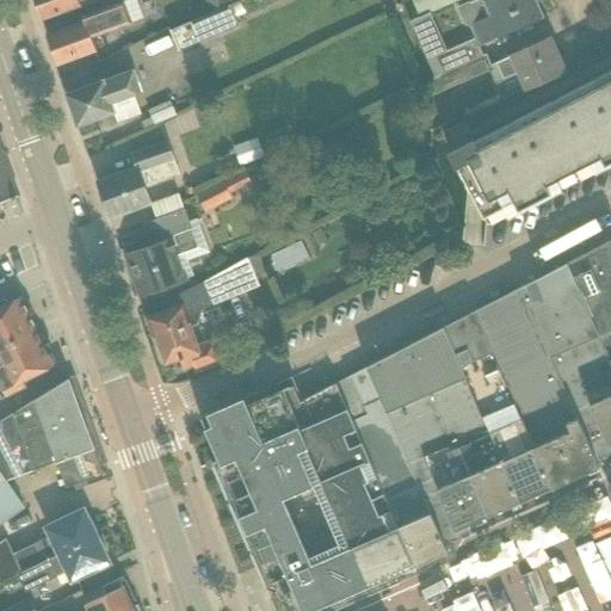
[(34,0),(41,19),(94,0),(34,0)]
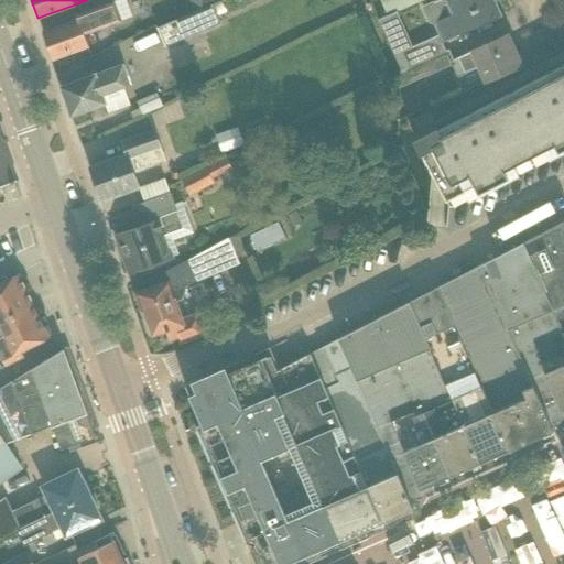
[(122,22),(132,19),(125,0),(119,0),(76,15),(77,21),(43,33),(53,60),(89,46),(85,35),(122,22)]
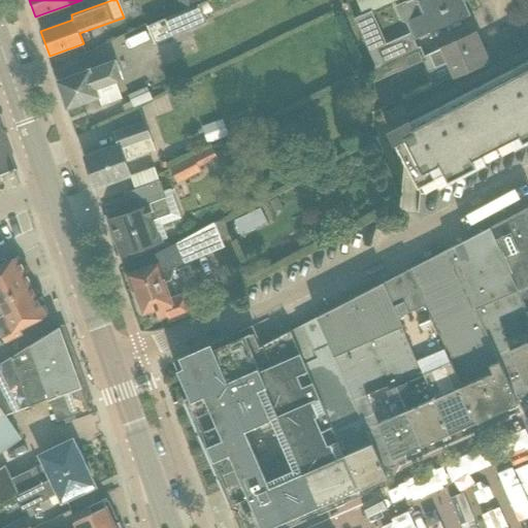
[(176,0),(179,8),(187,5),(194,2),(193,0),(176,0)]
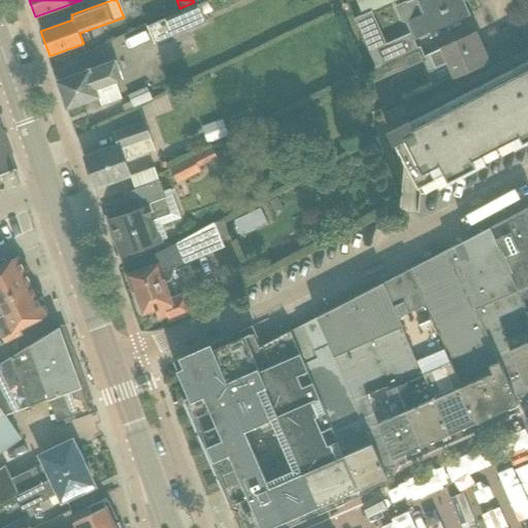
[(397,0),(355,0),(362,15),(397,0)]
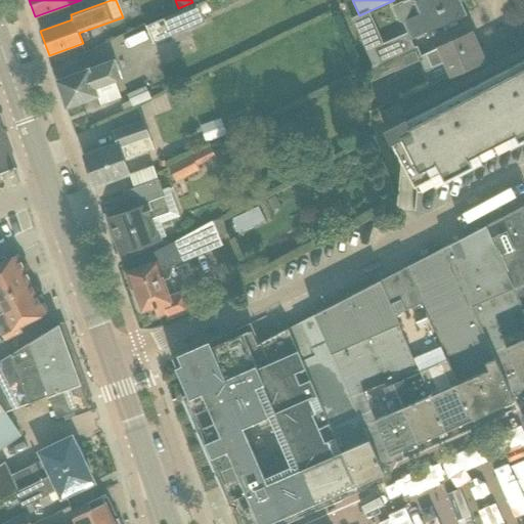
[(464,14),(456,0),(406,0),(395,5),(396,6),(397,6),(402,19),(406,20),(413,37),(464,14)]
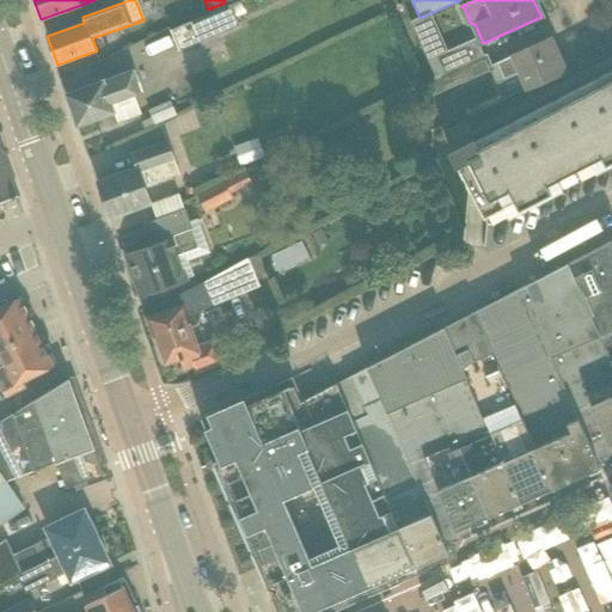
[(225,2),(216,6),(208,10),(210,13),(171,30),(179,50),(238,25),(231,5),(226,6),(225,2)]
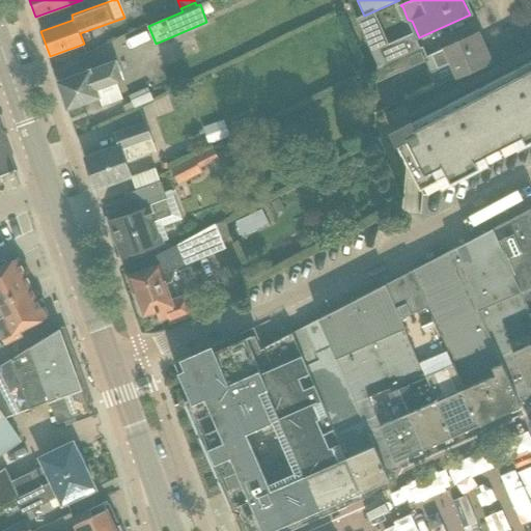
[(420,49),(413,33),(380,49),(386,63),(420,49)]
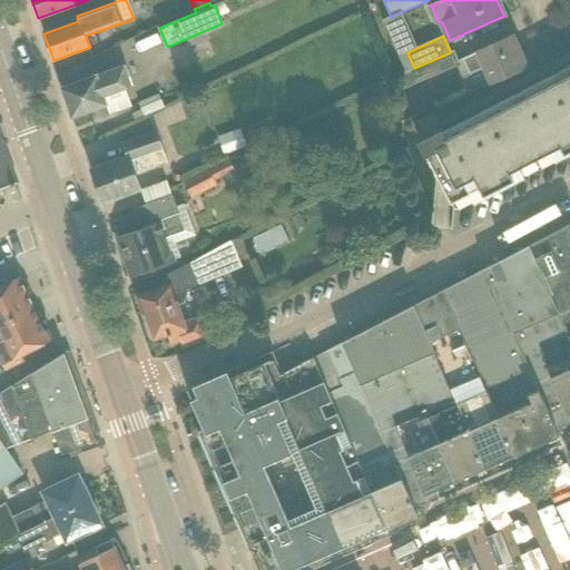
[(483,67),(490,82),(527,66),(513,36),(462,59),(469,74),(483,67)]
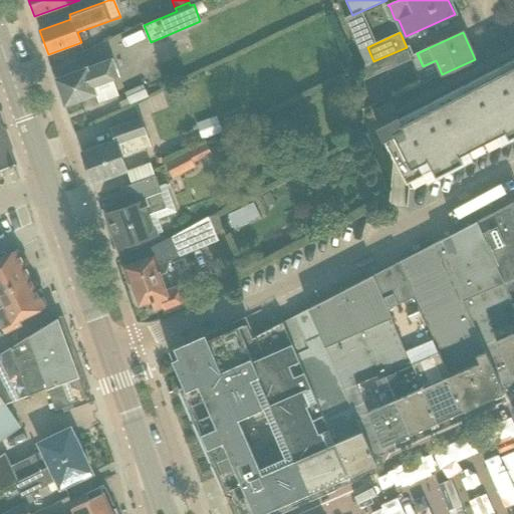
[(388,70),(415,58),(410,46),(407,47),(373,61),(373,62),(364,65),(364,80),(387,70),(388,70)]
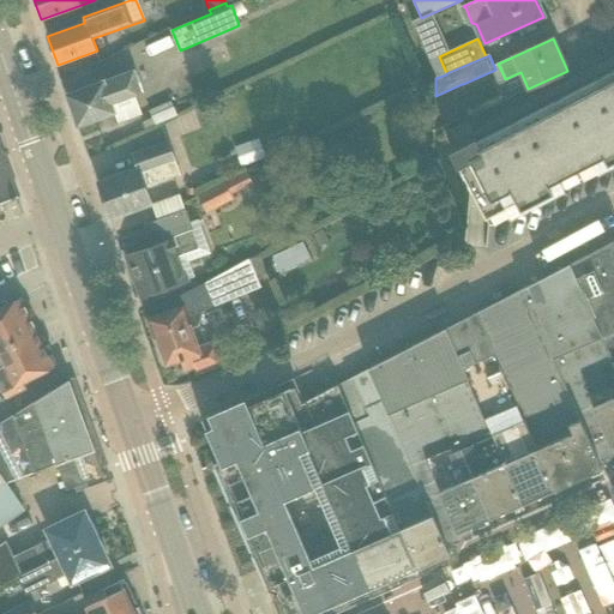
[(613,70),(476,142),(475,142),(451,154),(458,168),(459,168),(489,227),(521,211),(554,194),(553,194),(607,167),(613,163),(613,70)]
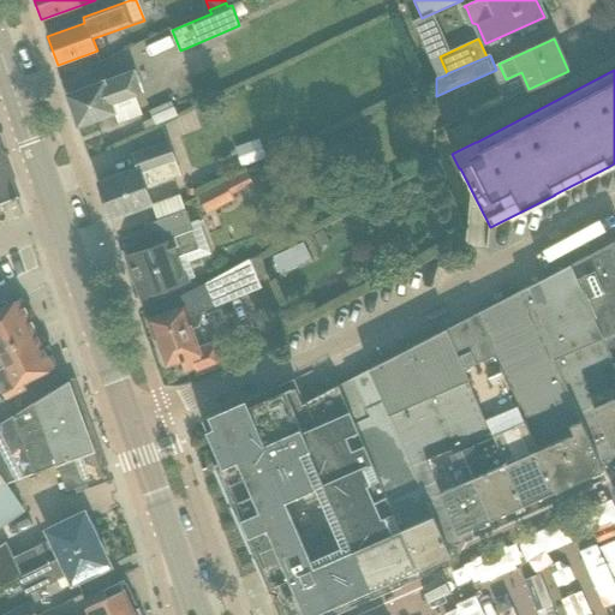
[(142,93),(133,71),(66,95),(77,127),(115,113),(119,124),(142,115),(135,95),(142,93)]
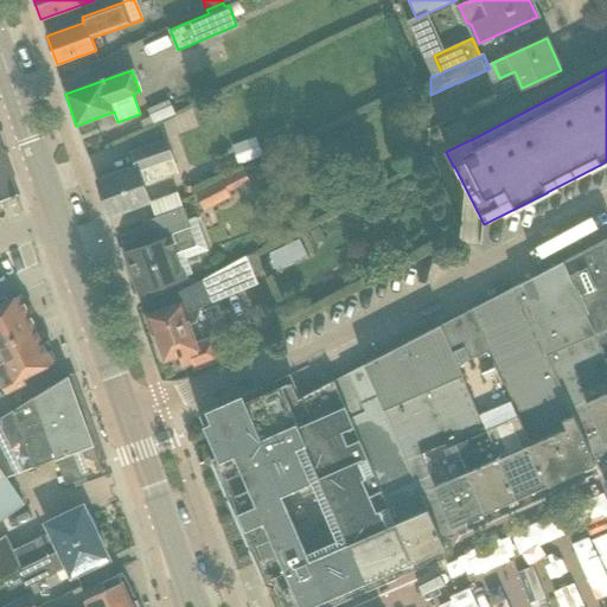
[(166,119),(160,104),(147,110),(149,117),(153,125),(166,119)]
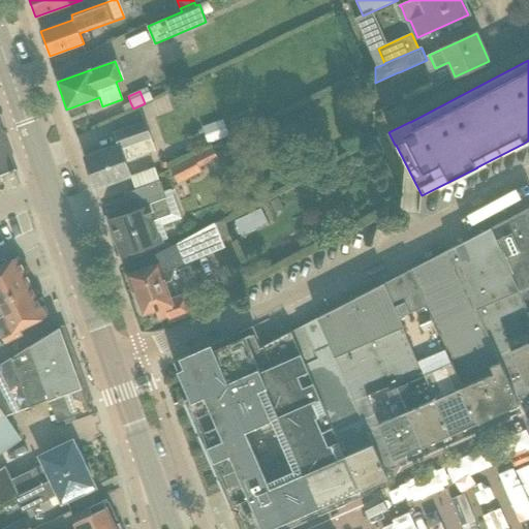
[(402,104),(386,112),(391,120),(406,112),(402,104)]
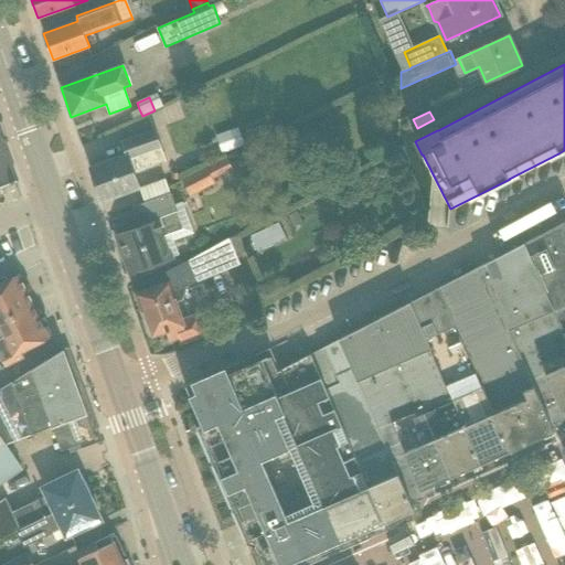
[(244,146),(238,127),(215,135),(221,153),(244,146)]
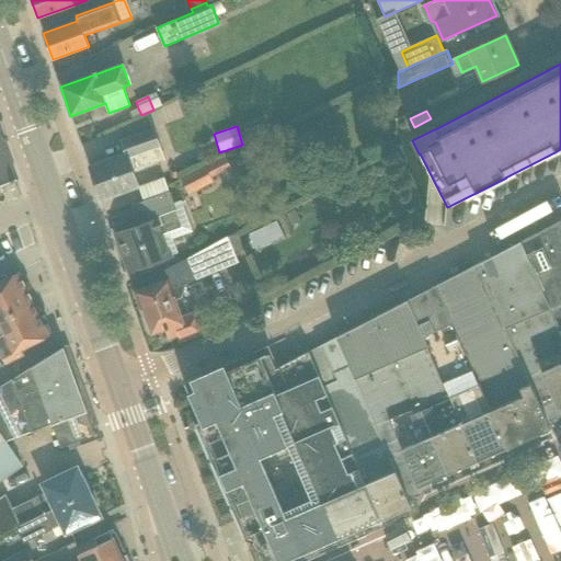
[(125,153),(89,167),(101,201),(139,186),(134,172),(164,161),(153,129),(121,141),(125,153)]
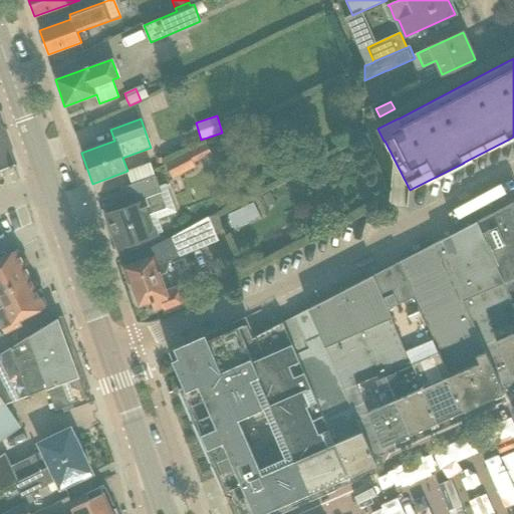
[(264,120),(252,126),(255,133),(267,126),(264,120)]
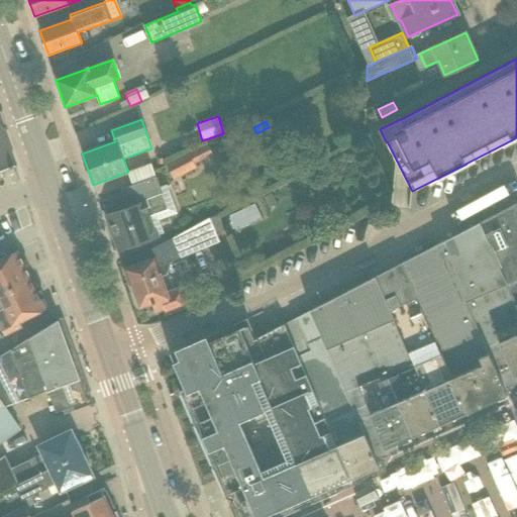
[(0,172),(15,167),(0,125),(0,172)]
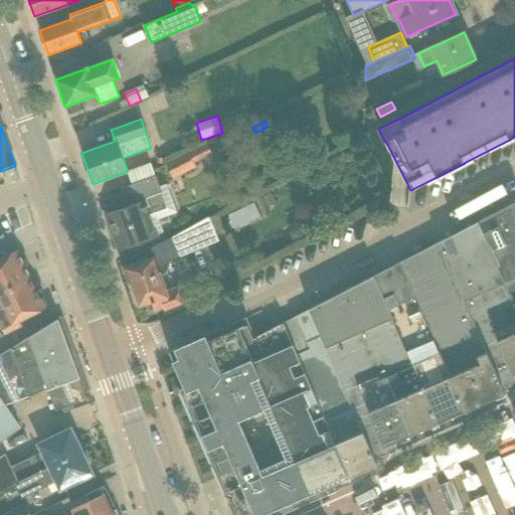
[(167,166),(173,179),(195,168),(189,155),(167,166)]
